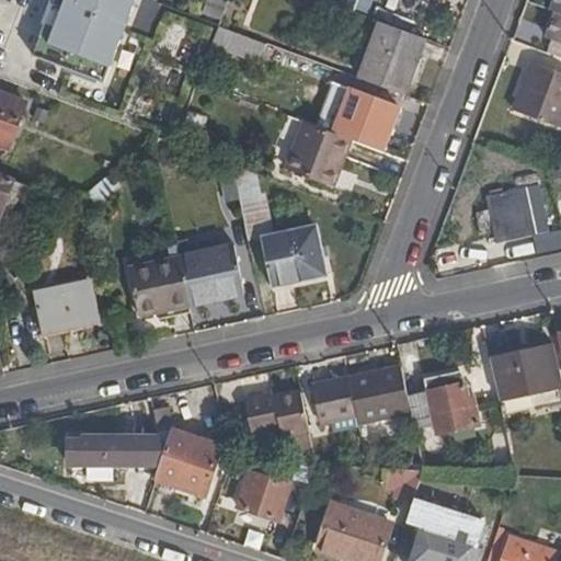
[(3,0),(0,7),(0,31),(21,42),(43,0),(3,0)]
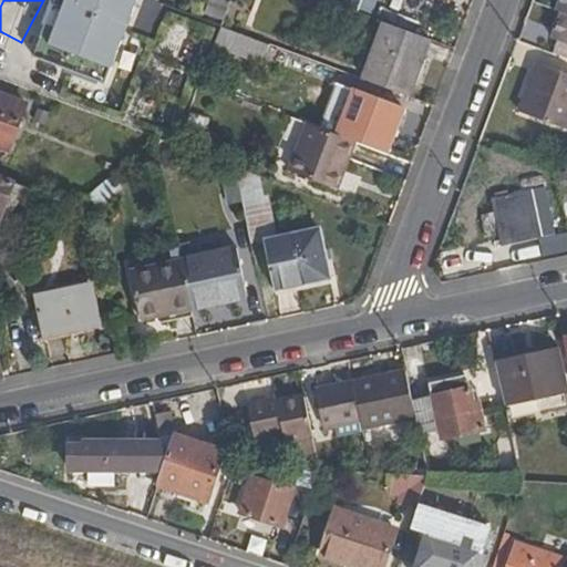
[(138,0),(54,0),(33,59),(106,86),(138,0)]
